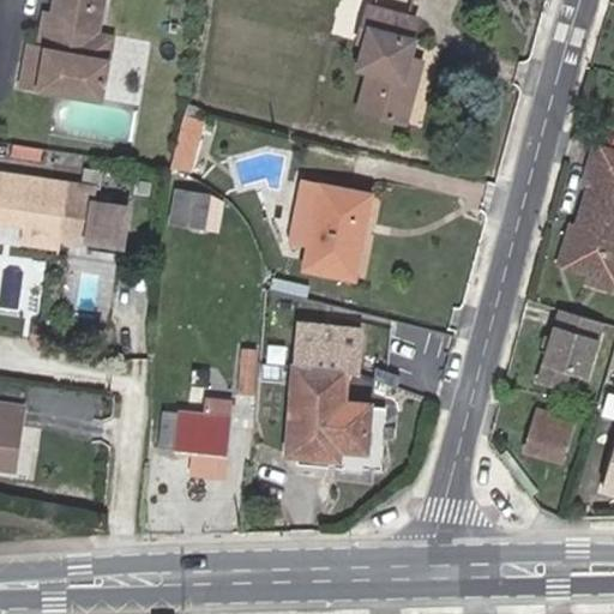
[(36,55),(28,53),(24,73),(41,77),(38,90),(64,95),(66,78),(104,85),(113,38),(97,35),(103,0),(55,0),(52,24),(46,56),(36,55)]
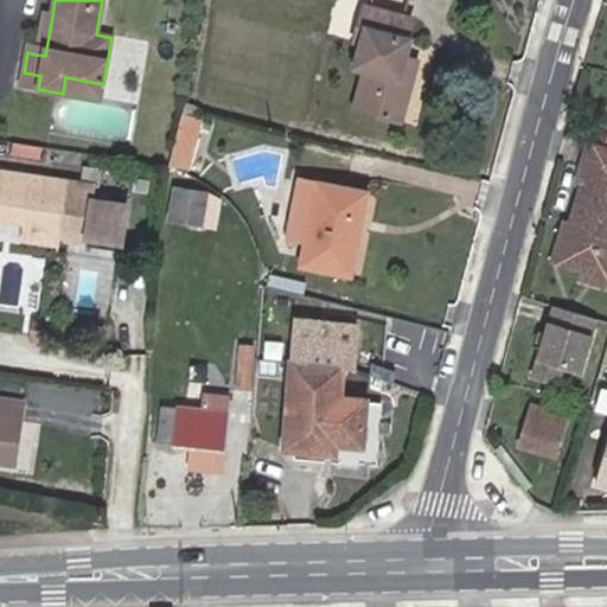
[(403,123),(419,62),(408,58),(415,36),(411,34),(415,20),(365,8),(357,44),(362,45),(355,71),(365,75),(357,112),(403,123)]
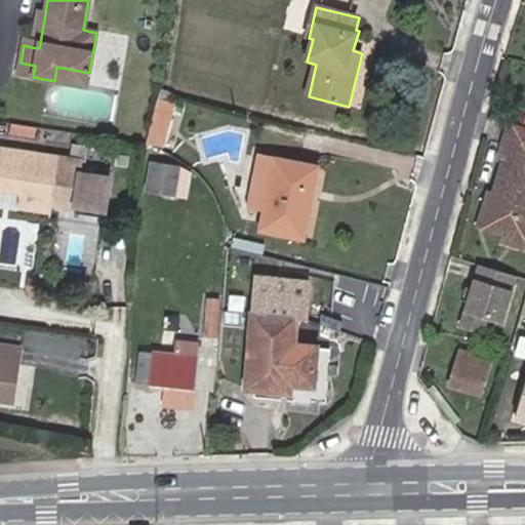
[(36,19),(31,47),(39,48),(44,21),(36,19)]
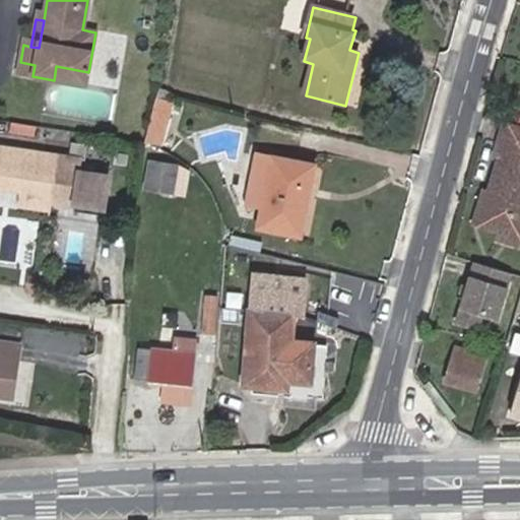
[(35,65),(20,62),(18,73),(33,76),(35,65)]
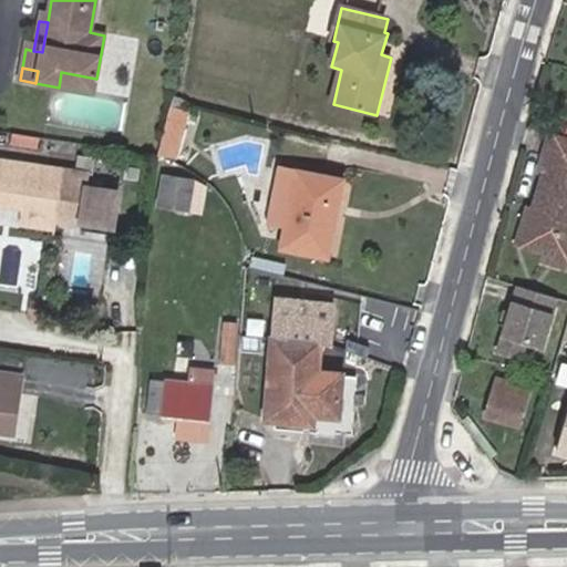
[(96,79),(61,72),(59,88),(93,93),(96,79)]
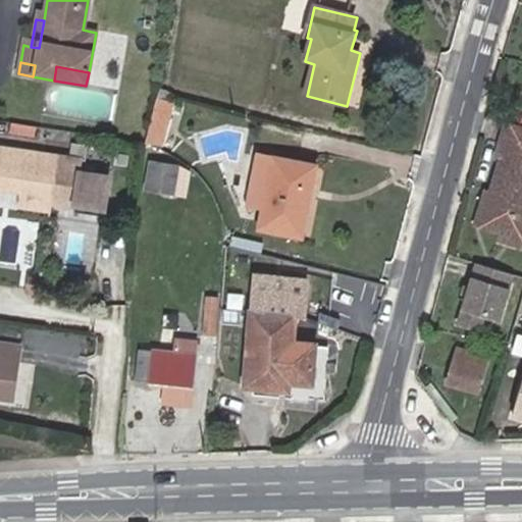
[(174,103),(165,101),(161,117),(170,119),(174,103)]
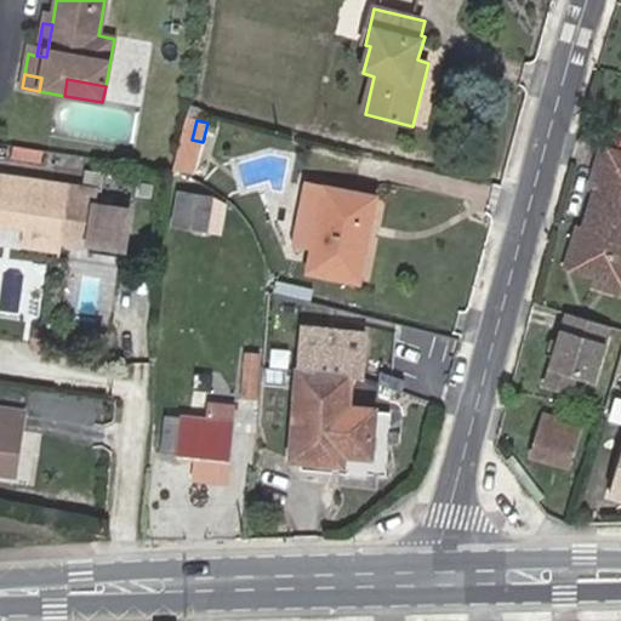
[(183,171),(194,174),(203,142),(192,140),(183,171)]
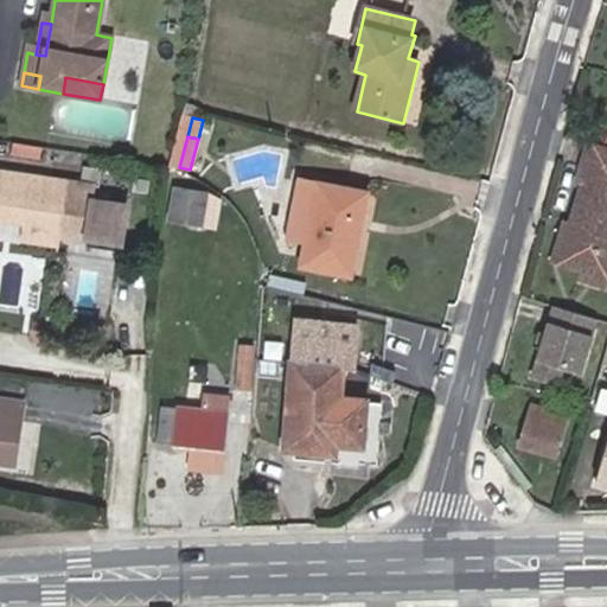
[(585,263),(606,270),(606,145),(592,141),(580,178),(585,180),(560,256),(585,263)]
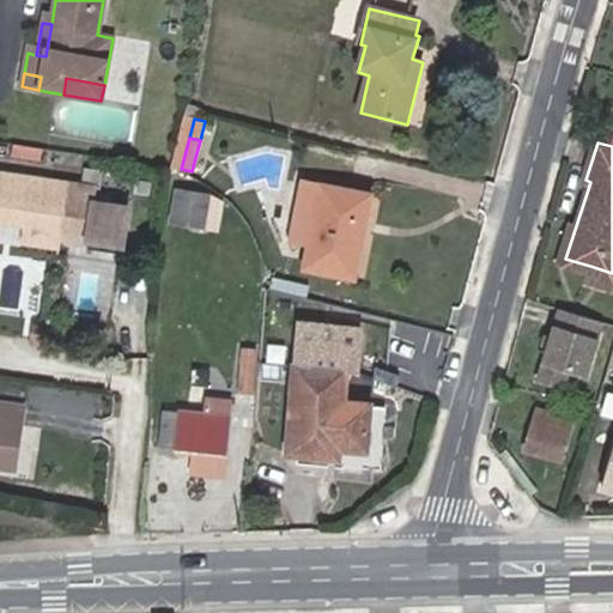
[(0,168),(0,171),(97,187),(98,183),(0,168)]
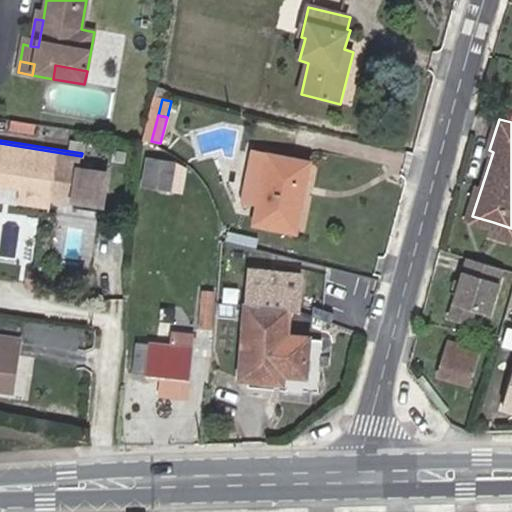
[(0,179),(22,183),(21,188),(74,196),(74,197),(72,205),(101,210),(108,172),(79,167),(81,156),(0,143),(0,179)]
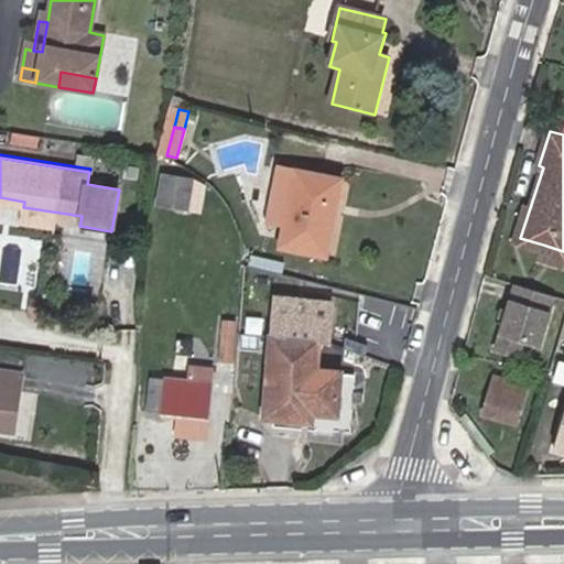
[(158,164),(155,183),(154,195),(161,195),(188,198),(191,170),(192,167),(188,167),(158,164)]
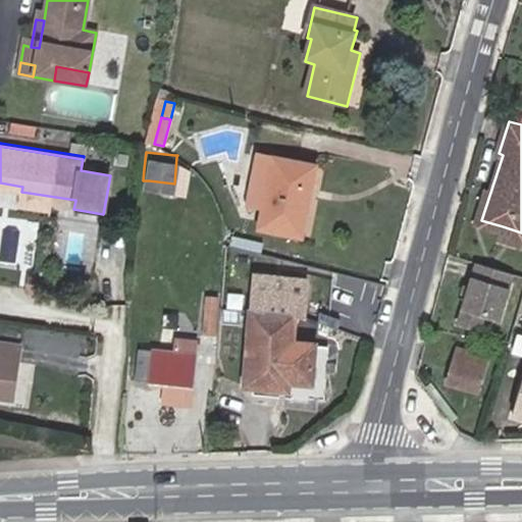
[(317,167),(261,156),(253,198),(267,202),(262,230),(303,240),(317,167)]
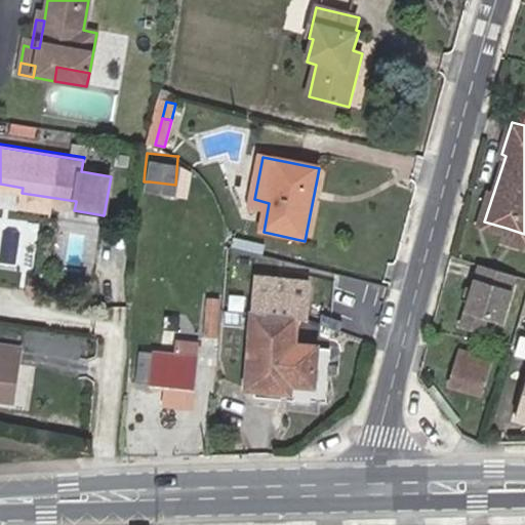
[(76,201),(22,193),(19,202),(51,207),(52,199),(76,202),(76,201)]
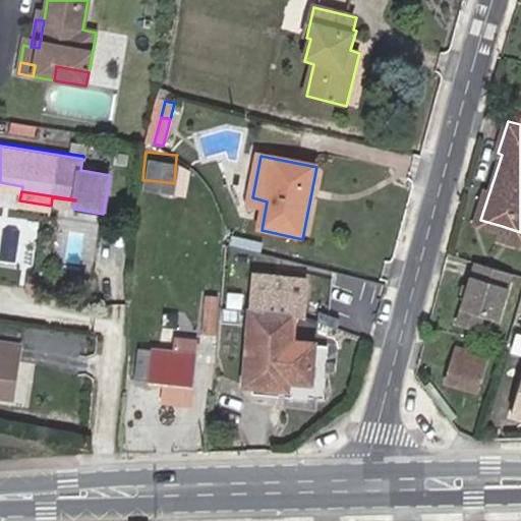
[(520,240),(520,236),(520,232),(502,226),(499,234),(520,240)]
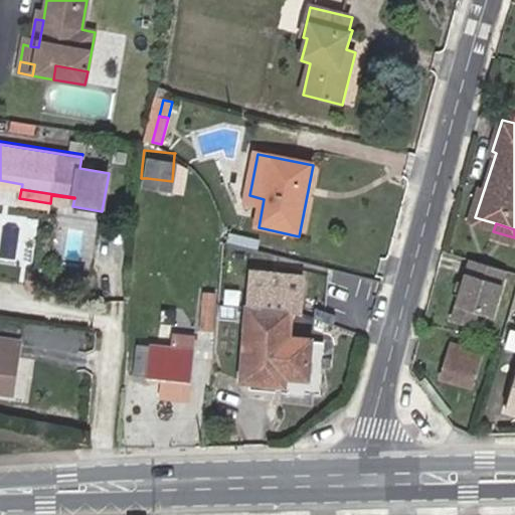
[(227,231),(224,243),(266,253),(269,241),(227,231)]
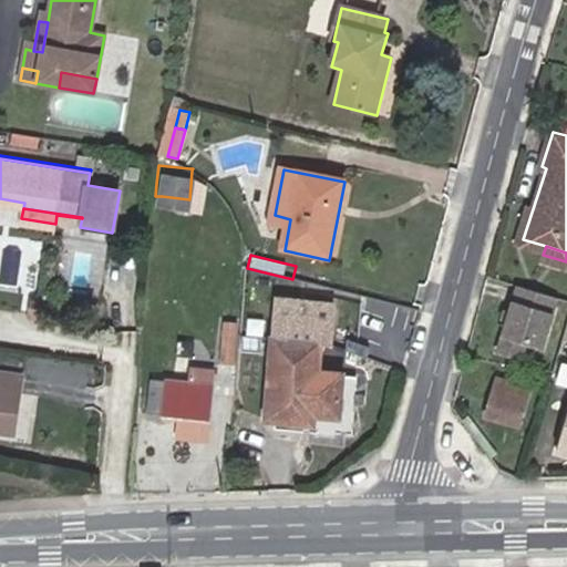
[(507,286),(496,356),(521,359),(523,347),(546,350),(555,294),(507,286)]
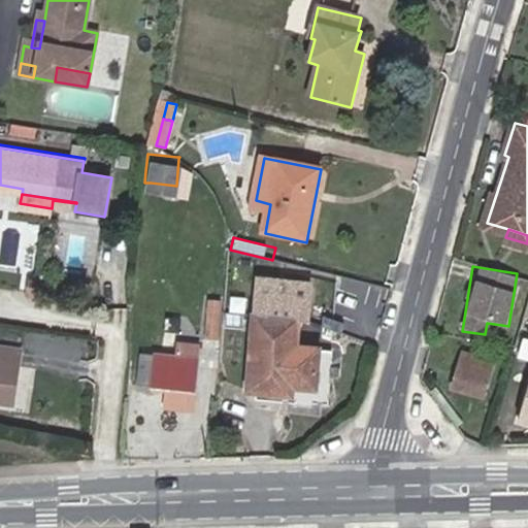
[(259,281),(252,393),(295,397),(295,389),(319,390),(321,353),(321,349),(300,347),(301,322),(310,322),(314,284),(259,281)]
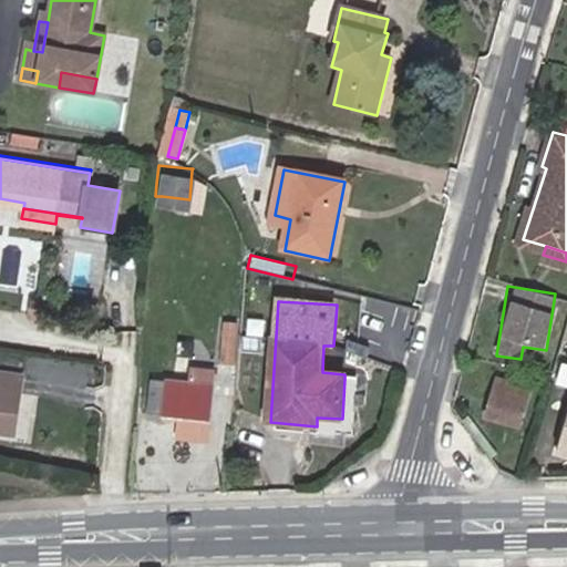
[(225,322),(222,364),(236,366),(239,323),(225,322)]
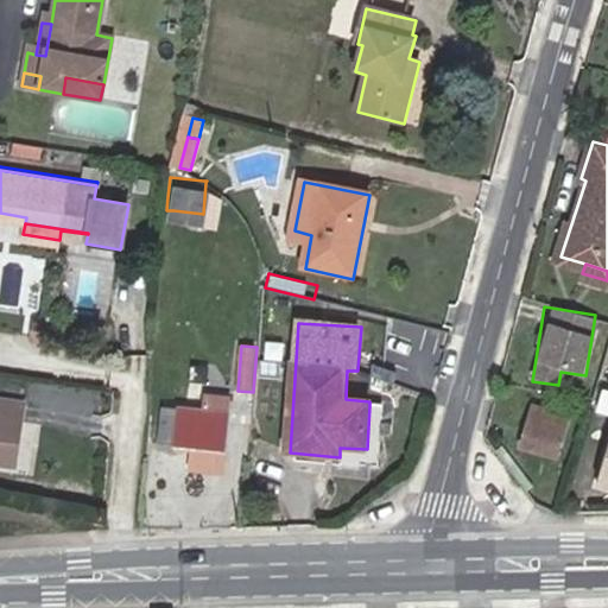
[(0,457),(17,460),(25,396),(0,392),(0,457)]
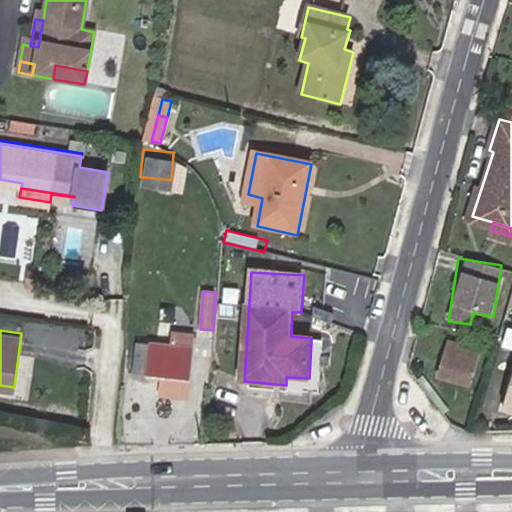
[(136,371),(163,374),(162,394),(189,397),(193,337),(174,335),(173,344),(138,342),(136,371)]
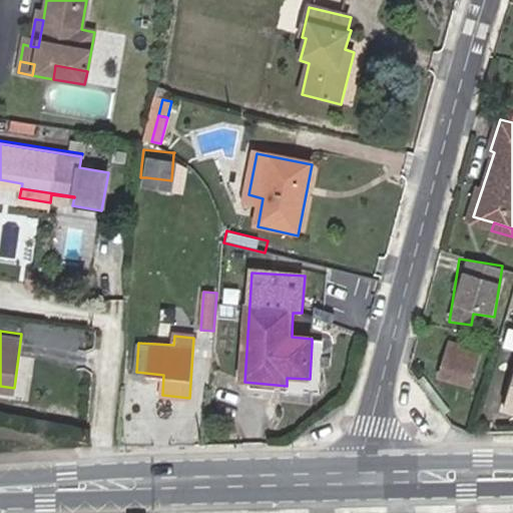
[(452,338),(449,348),(460,352),(463,341),(452,338)]
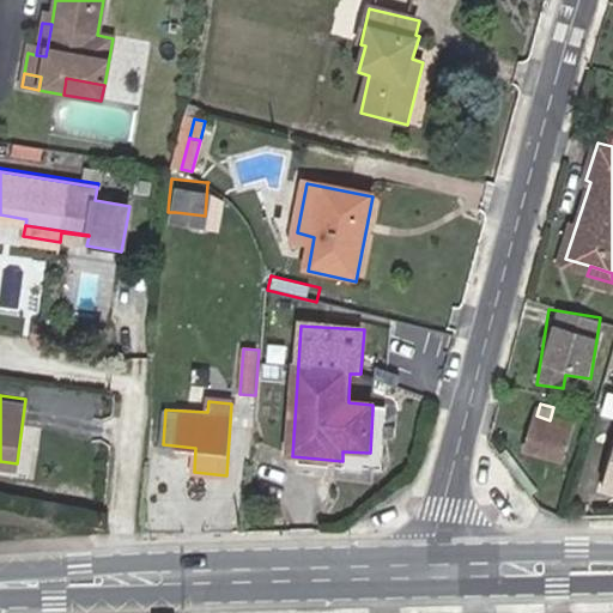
[(550,420),(536,416),(527,445),(563,456),(576,414),(553,407),(550,420)]
